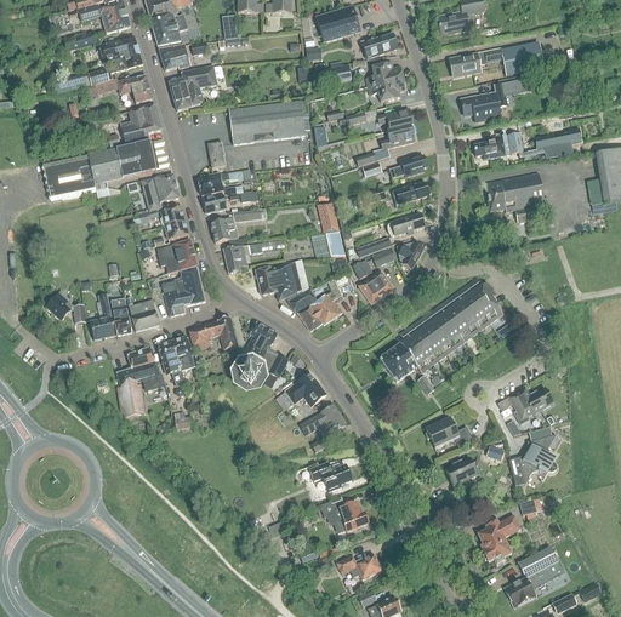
[(104,3),(113,0),(73,0),(66,3),(68,10),(78,6),(79,7),(103,0),(104,3)]
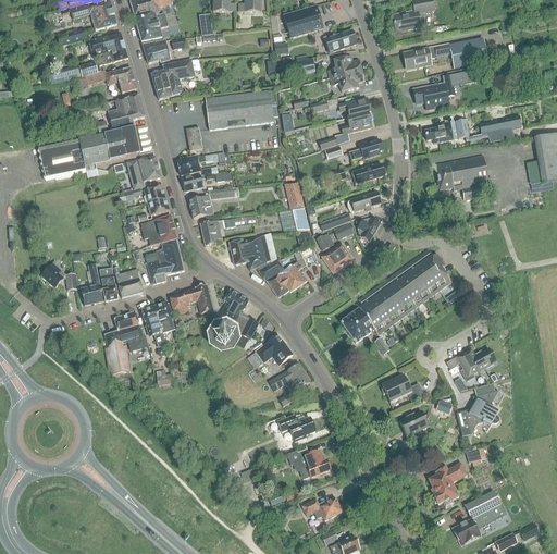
[(116,23),(110,0),(88,5),(88,3),(70,8),(73,17),(90,13),(95,29),(116,23)]
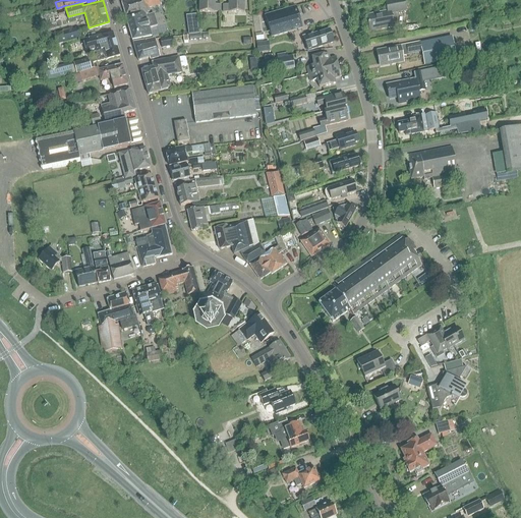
[(122,0),(124,8),(125,14),(125,15),(148,9),(147,5),(160,1),(160,0),(122,0)]
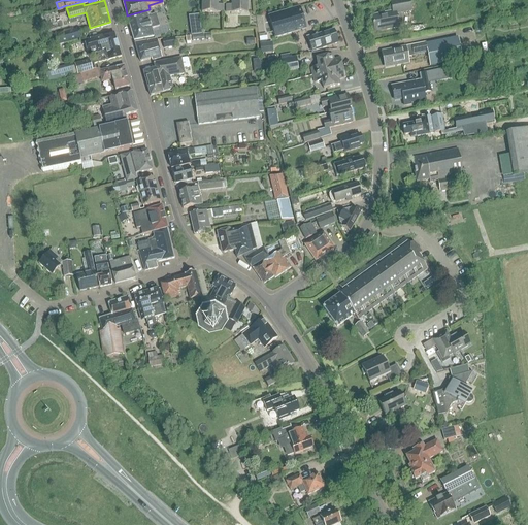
[(201,0),(201,9),(217,9),(223,9),(223,2),(217,2),(217,0),(201,0)]
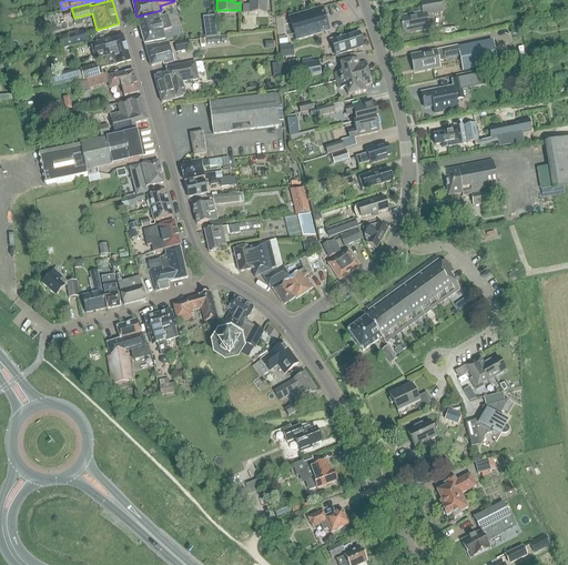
[(249,0),(249,2),(243,2),(243,10),(249,10),(265,11),(265,0),(249,0)]
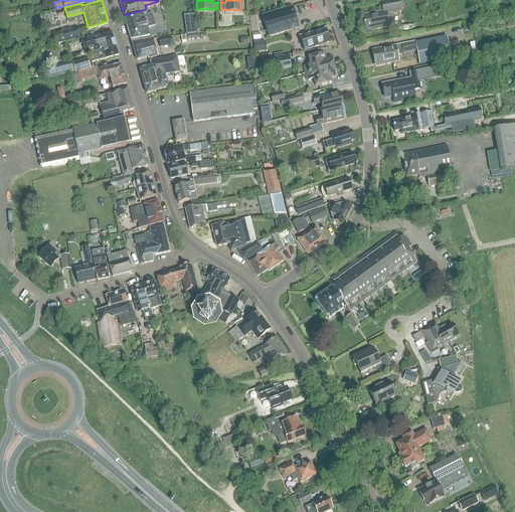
[(361,13),(364,25),(365,28),(388,23),(385,10),(400,7),(398,0),(380,0),(382,8),(361,13)]
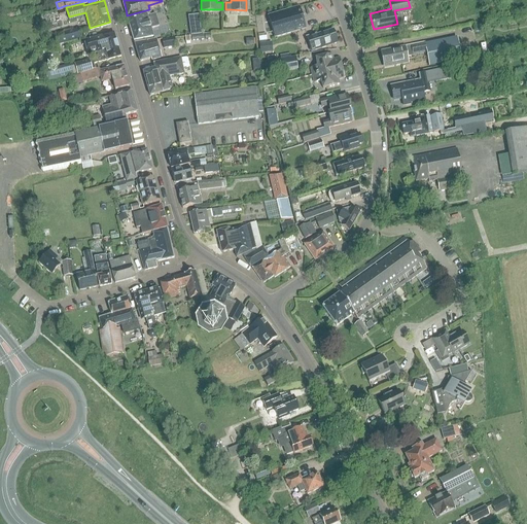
[(271,23),(274,35),(291,30),(304,27),(301,15),(297,4),(281,9),(268,13),(271,23)]
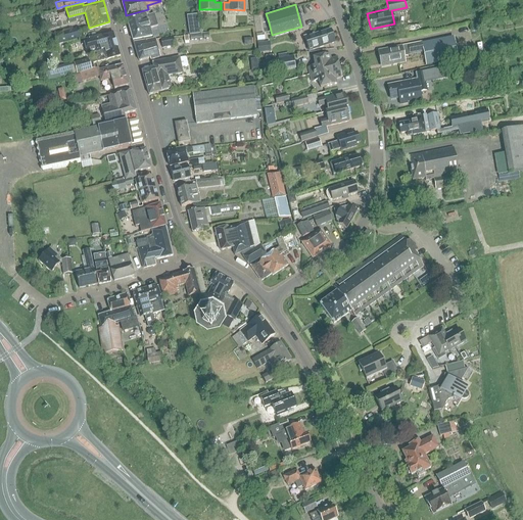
[(149,9),(148,9),(126,15),(132,38),(151,33),(149,25),(152,25),(153,21),(149,9)]
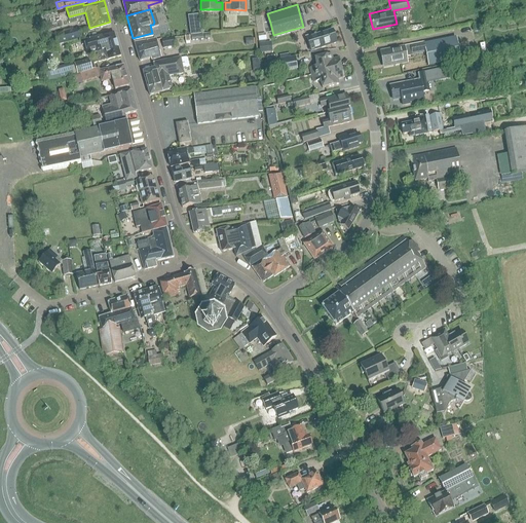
[(78,26),(53,32),(55,42),(81,36),(78,26)]
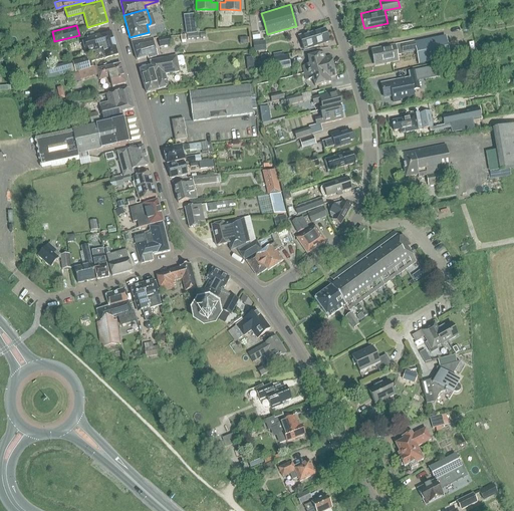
[(312,45),(328,39),(324,26),(316,29),(308,31),(308,30),(298,33),(303,48),(312,45)]
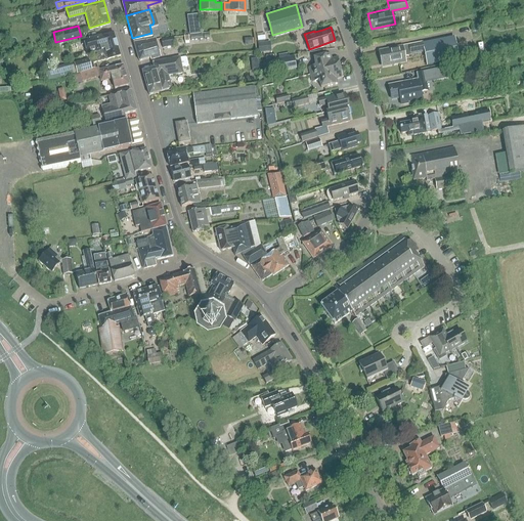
[(87,51),(96,49),(99,59),(120,53),(113,30),(83,38),(87,51)]
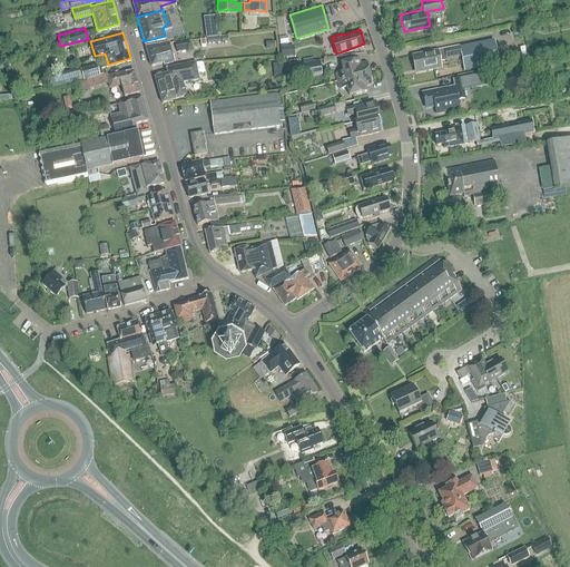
[(188,38),(174,40),(176,49),(189,47),(188,38)]
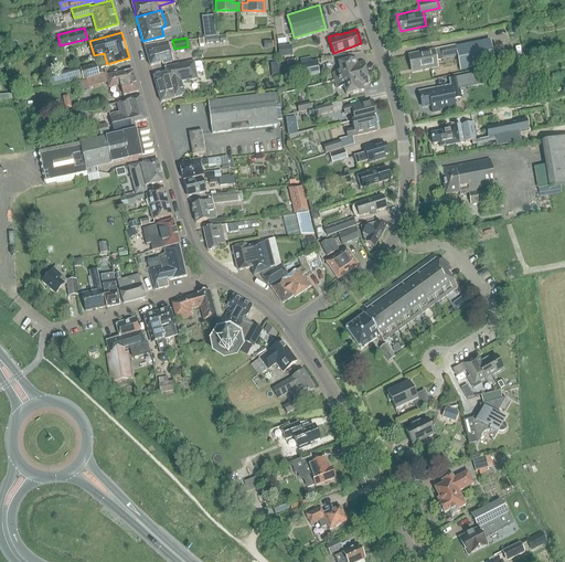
[(457,54),(459,61),(460,67),(493,61),(489,38),(455,44),(455,43),(440,46),(440,45),(434,48),(434,46),(408,52),(412,70),(437,64),(436,59),(457,54)]
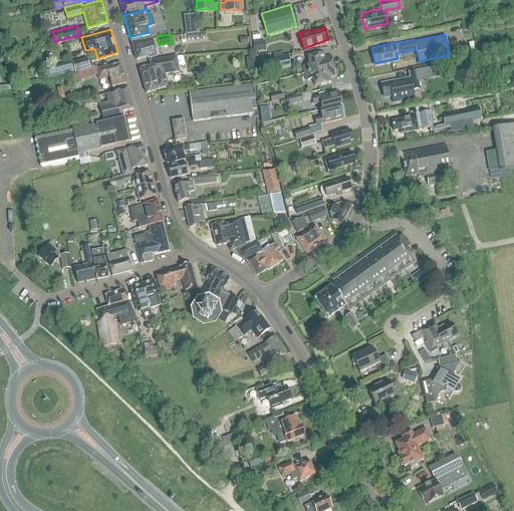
[(146,37),(131,40),(136,57),(148,54),(148,55),(157,53),(152,36),(146,37)]
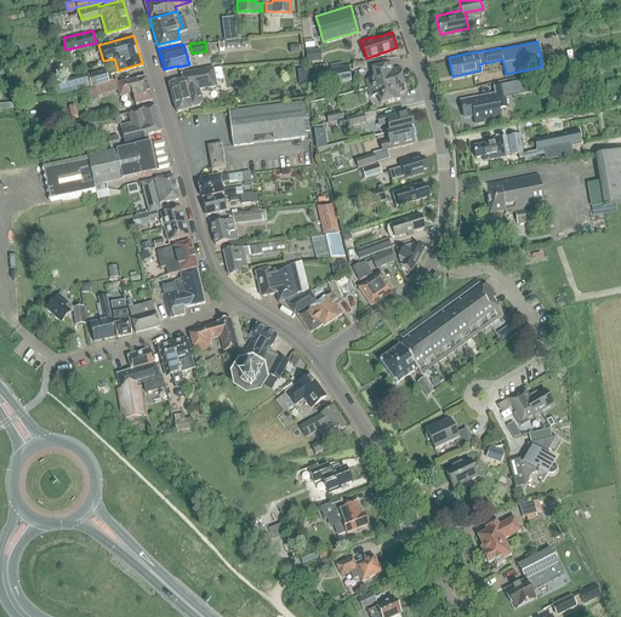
[(317,46),(305,47),(306,60),(318,58),(317,46)]
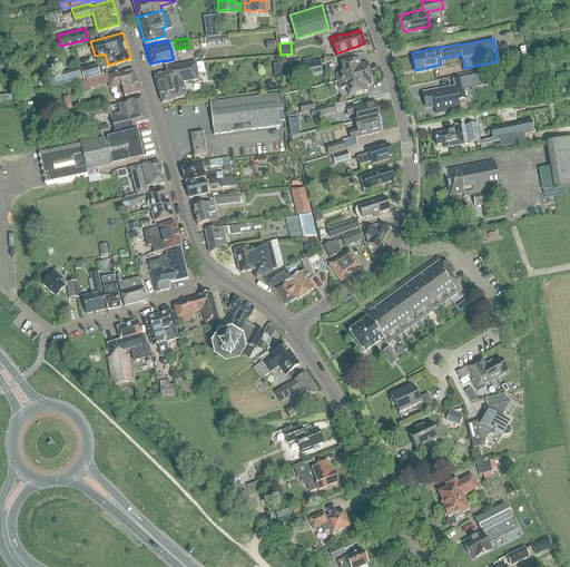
[(335,70),(337,78),(369,70),(366,60),(360,61),(359,56),(341,60),(343,68),(335,70)]
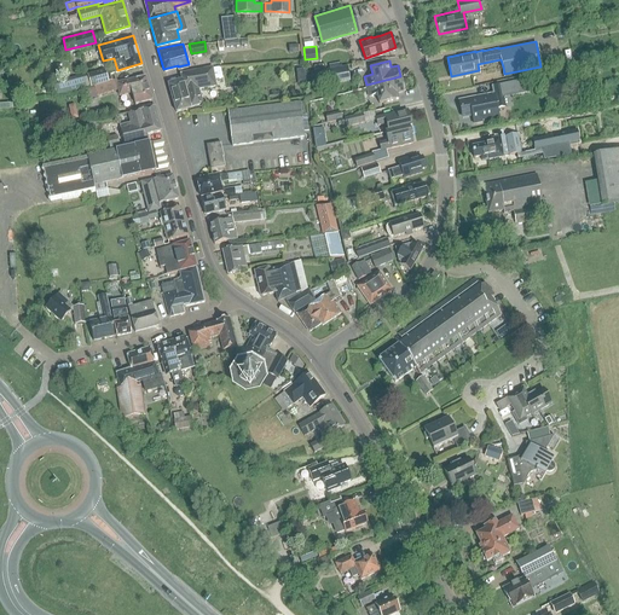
[(590,64),(591,71),(602,69),(601,62),(590,64)]
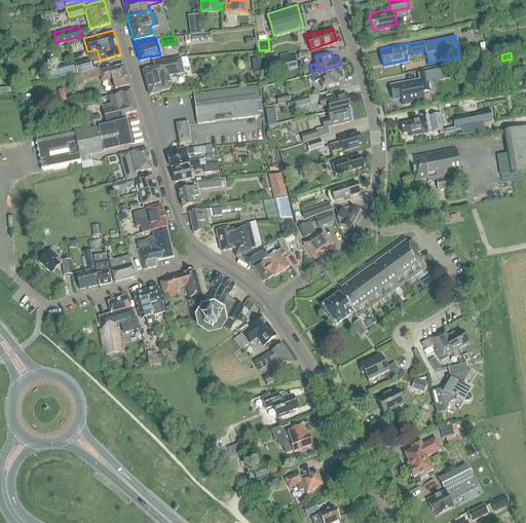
[(295,53),(276,57),(278,67),(296,64),(295,53)]
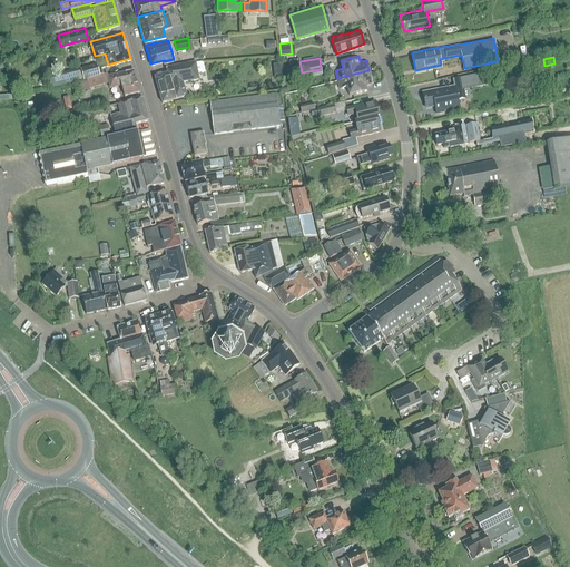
[(167,71),(154,75),(161,100),(175,97),(186,94),(183,80),(198,77),(197,70),(204,69),(203,59),(195,60),(195,59),(166,66),(167,71)]
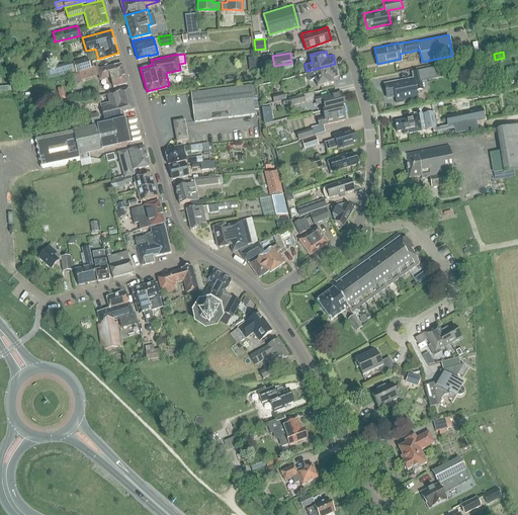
[(90,56),(73,60),(76,70),(79,70),(93,66),(90,56)]
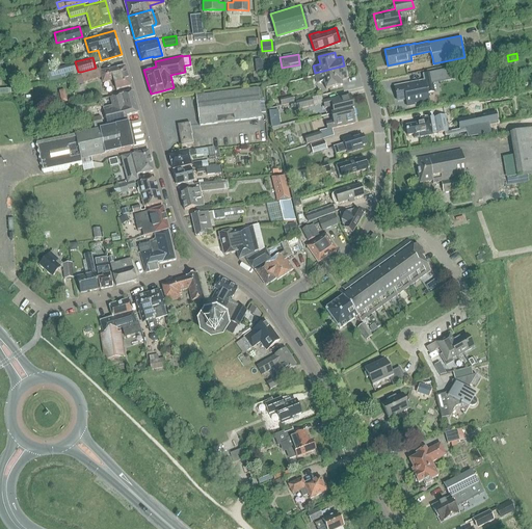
[(96,68),(81,72),(83,80),(101,76),(102,80),(113,77),(115,87),(130,83),(125,63),(100,69),(100,67),(96,68)]
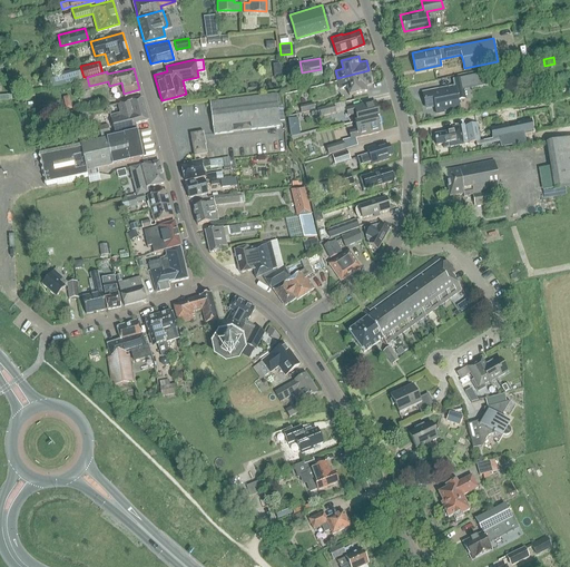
[(372,81),(369,70),(337,78),(340,87),(346,85),(349,93),(361,90),(361,89),(366,88),(365,82),(372,81)]
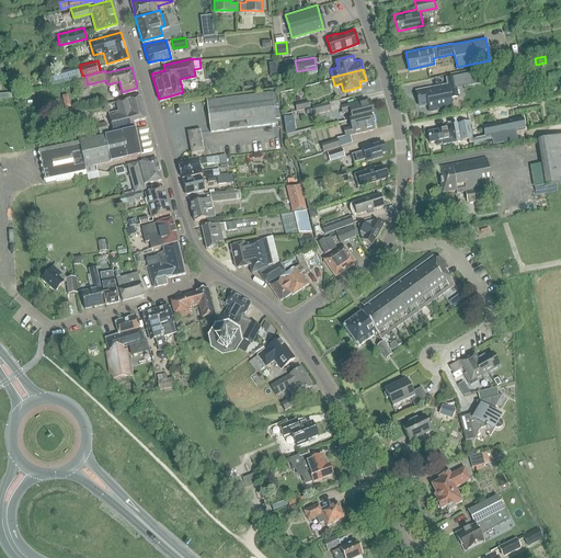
[(447,83),(441,84),(441,83),(415,89),(418,102),(427,100),(428,110),(453,104),(451,95),(458,94),(457,89),(461,88),(459,72),(445,76),(447,83)]
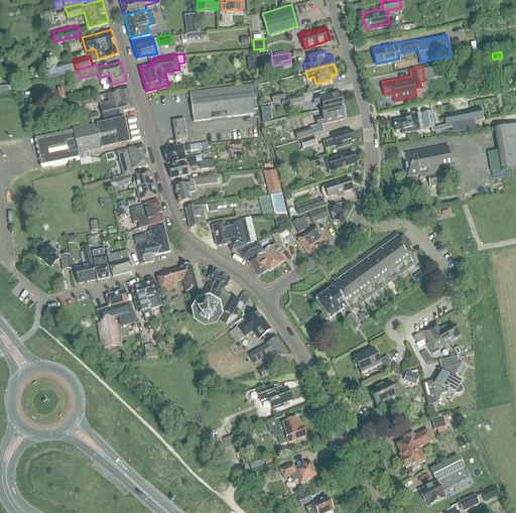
[(253,112),(249,83),(188,90),(192,119),(253,112)]
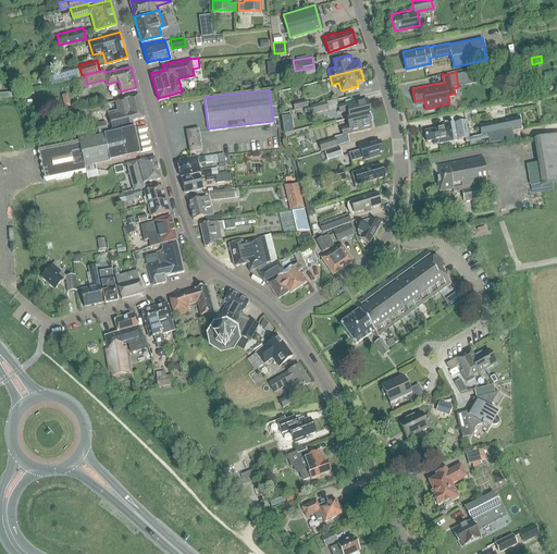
[(145,115),(139,94),(127,96),(114,99),(116,108),(107,110),(112,128),(133,123),(132,119),(145,115)]
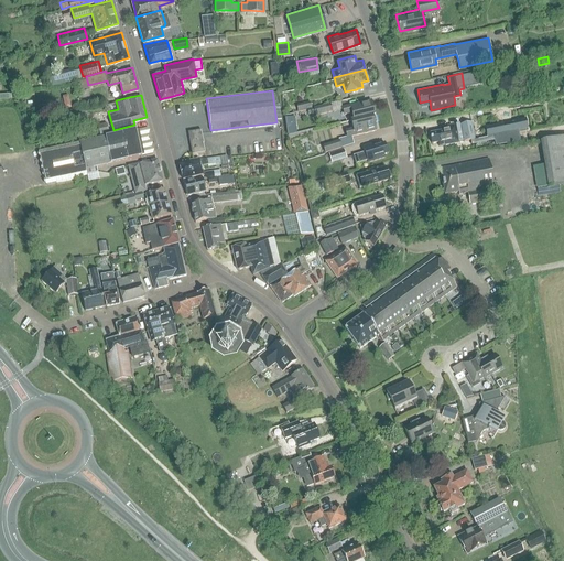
[(375,111),(370,98),(342,105),(344,112),(351,110),(353,117),(375,111)]
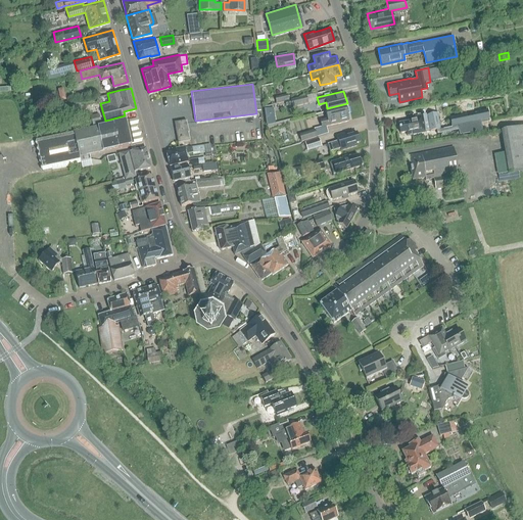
[(287,93),(275,96),(276,101),(284,99),(288,98),(287,93)]
